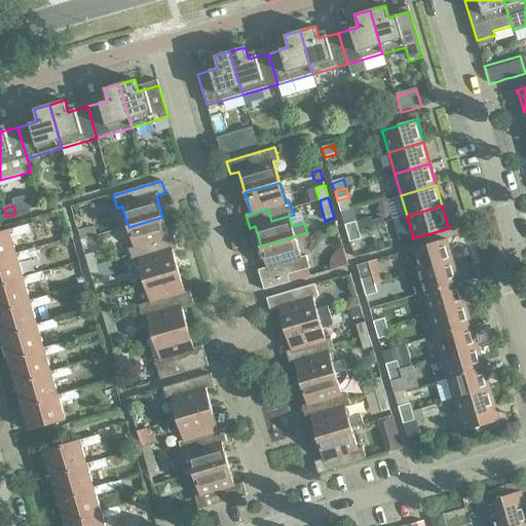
[(168,237),(162,217),(128,227),(135,248),(135,249),(152,243),(155,255),(173,250),(173,251),(178,249),(174,236),(168,237)]
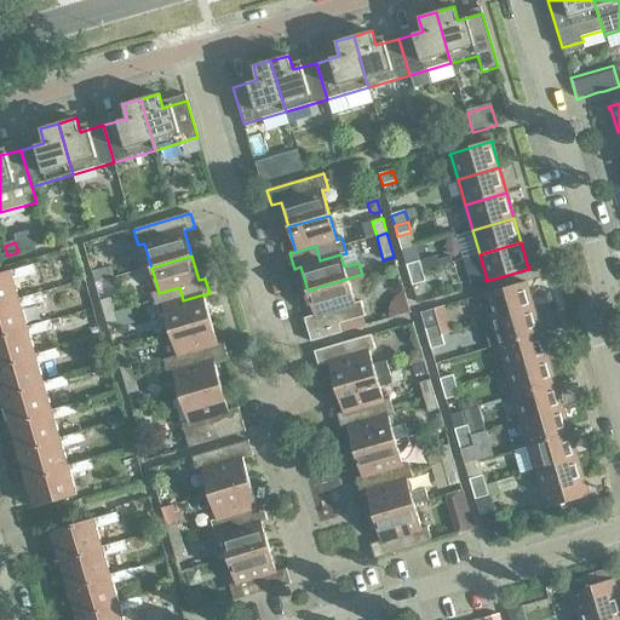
[(406,265),(409,276),(423,271),(419,262),(406,265)]
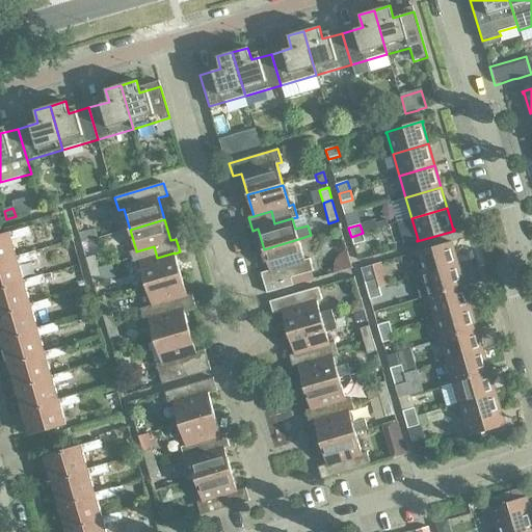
[(80,242),(95,237),(90,225),(76,231),(80,242)]
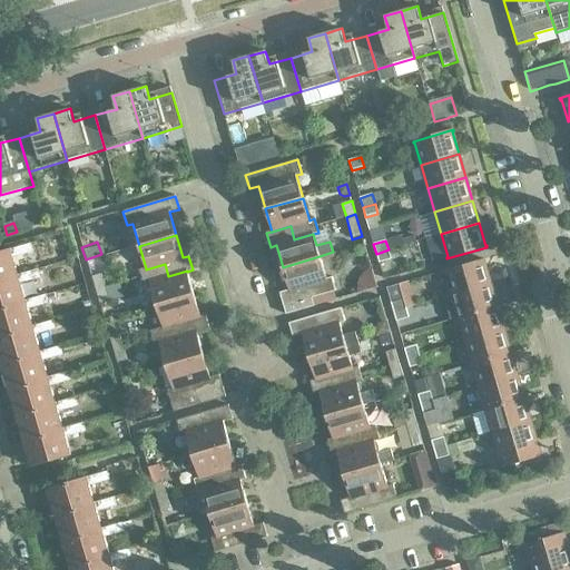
[(0,252),(0,281),(18,276),(18,275),(12,258),(32,253),(30,244),(10,249),(0,252)]
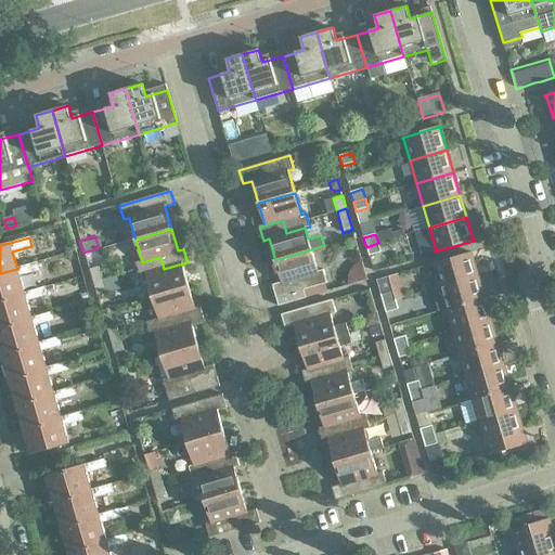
[(381,253),(378,243),(366,247),(369,256),(381,253)]
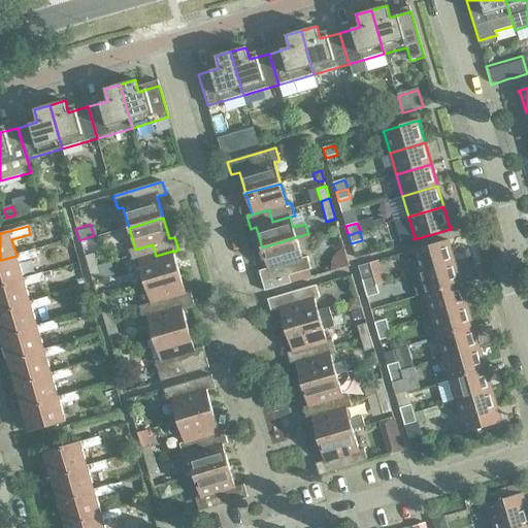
[(302,259),(296,237),(262,248),(268,269),(259,271),(265,292),(292,285),(289,276),(311,270),(307,257),(302,259)]
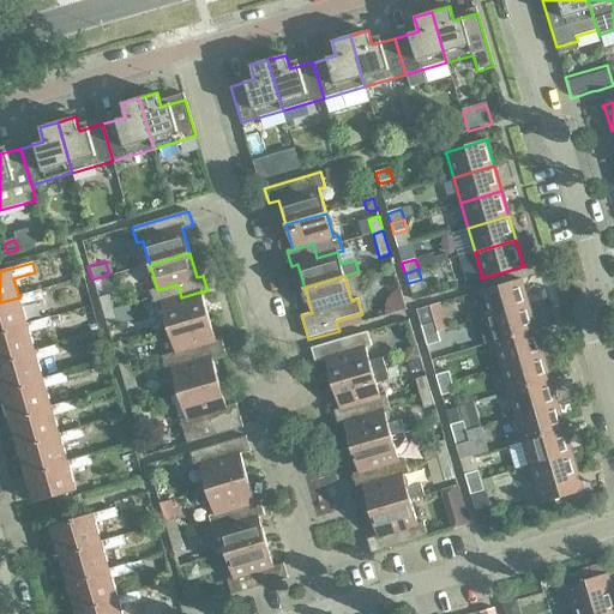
[(480,294),(487,318),(528,306),(521,282),(522,282),(522,280),(479,293),(479,294),(480,294)]
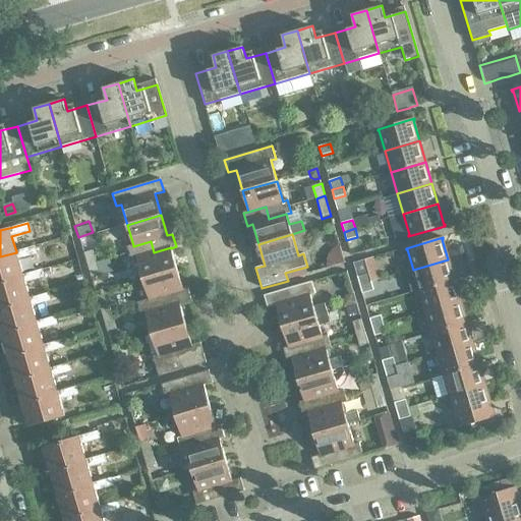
[(177,269),(171,248),(171,247),(154,252),(151,241),(133,246),(133,245),(128,246),(132,259),(136,257),(142,279),(177,269)]
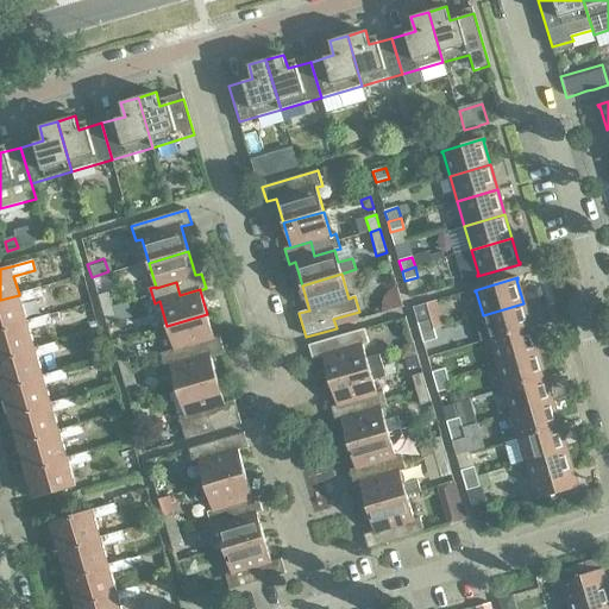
[(0,300),(0,330),(27,322),(26,321),(22,303),(43,297),(41,288),(19,294),(19,295),(0,300)]
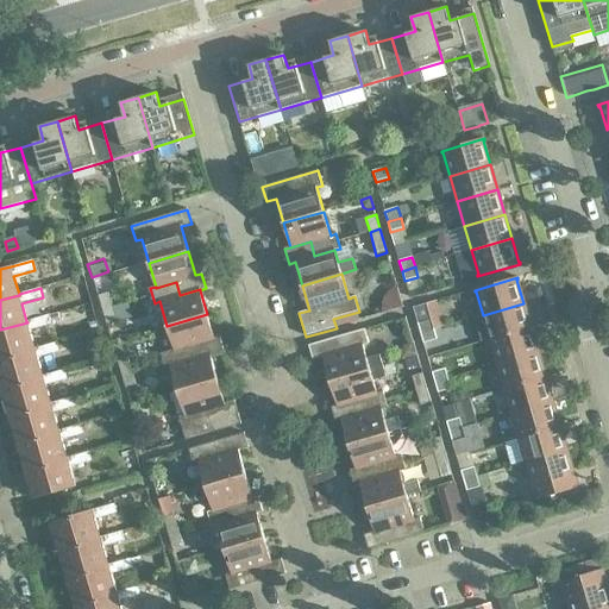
[(98,296),(102,311),(113,307),(108,293),(98,296)]
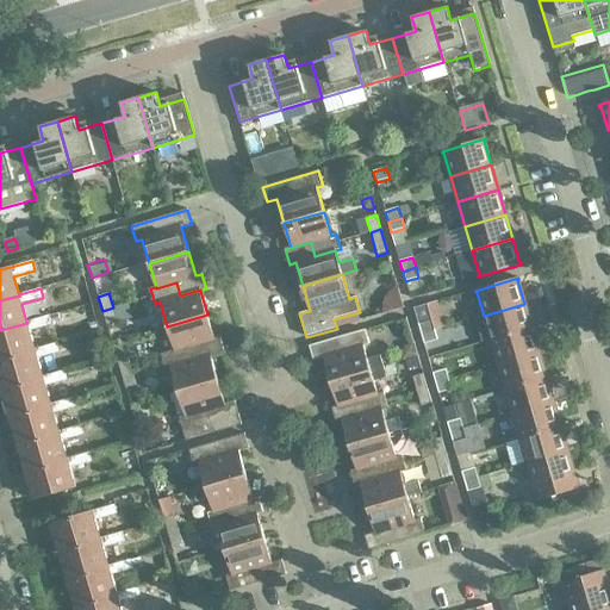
[(484,316),(491,341),(531,329),(524,304),(484,316)]
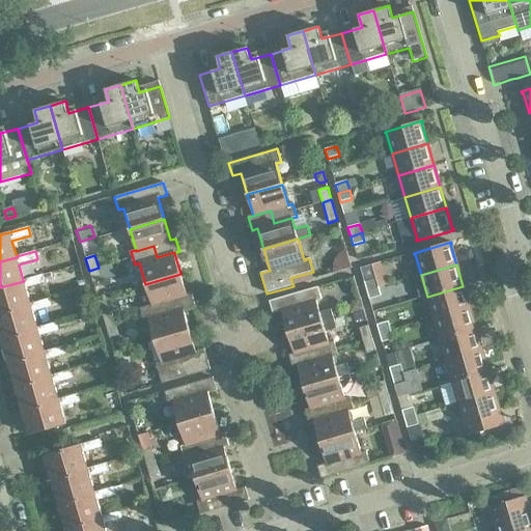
[(102,281),(99,268),(89,271),(93,283),(102,281)]
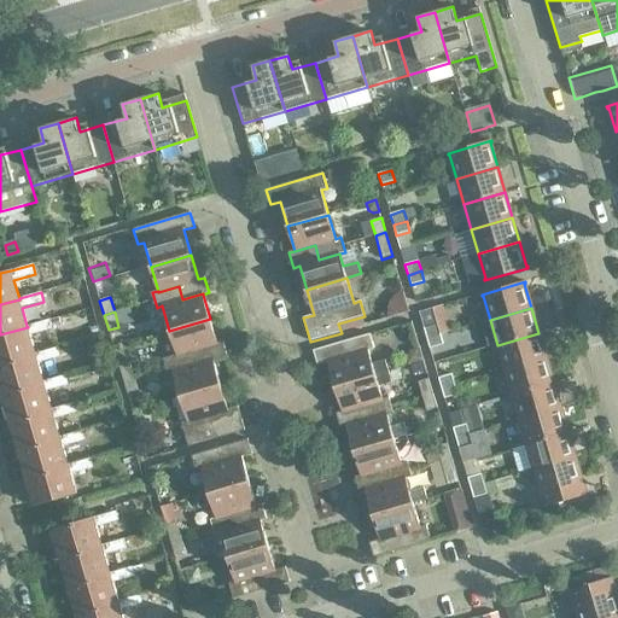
[(169,331),(176,355),(176,356),(193,351),(197,365),(213,360),(214,360),(227,356),(223,342),(217,343),(210,319),(169,331)]
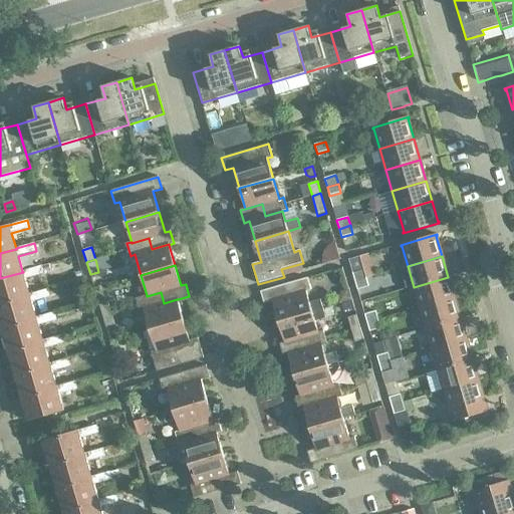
[(0,278),(0,303),(29,295),(29,294),(25,279),(43,274),(41,266),(22,271),(23,272),(0,278)]
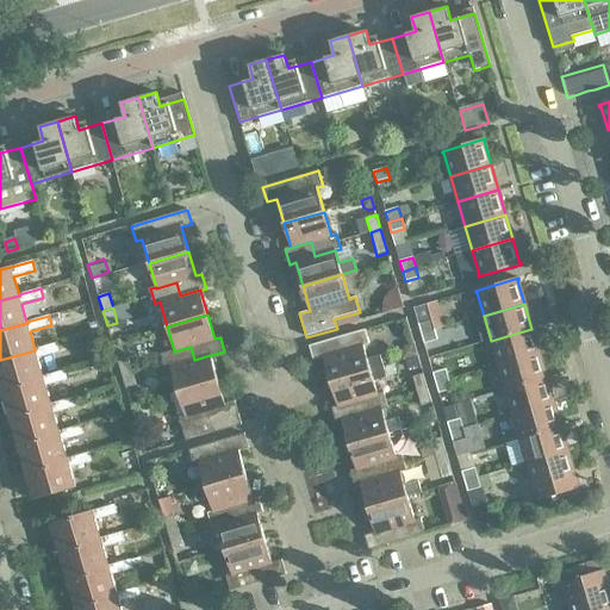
[(418,324),(421,334),(435,330),(431,319),(418,324)]
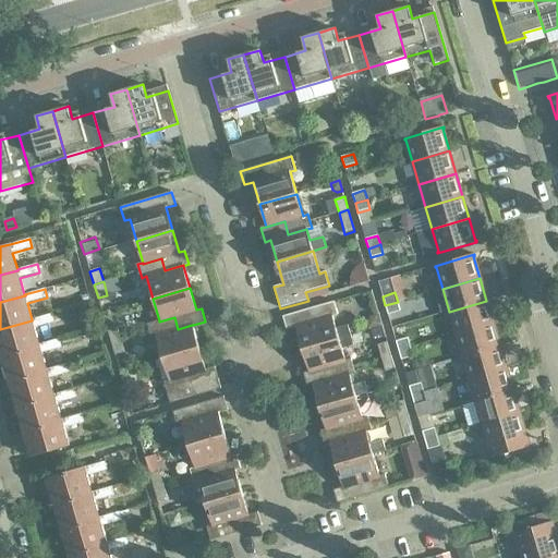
[(449,312),(456,335),(493,324),(486,301),(449,312)]
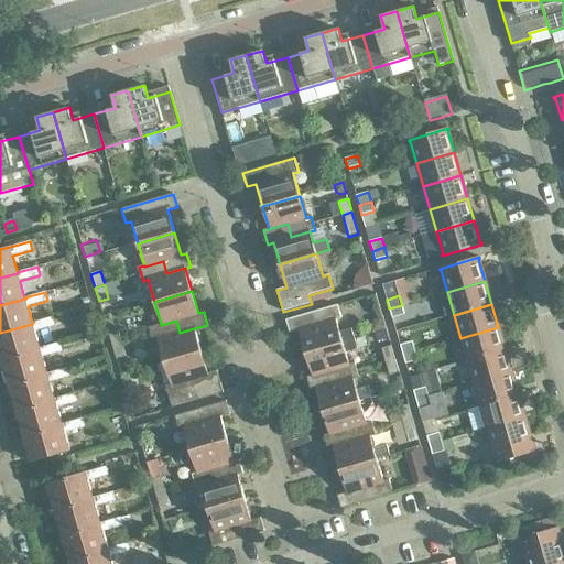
[(337,305),(285,321),(290,334),(299,331),(305,354),(355,339),(351,329),(339,333),(336,321),(342,318),(337,305)]
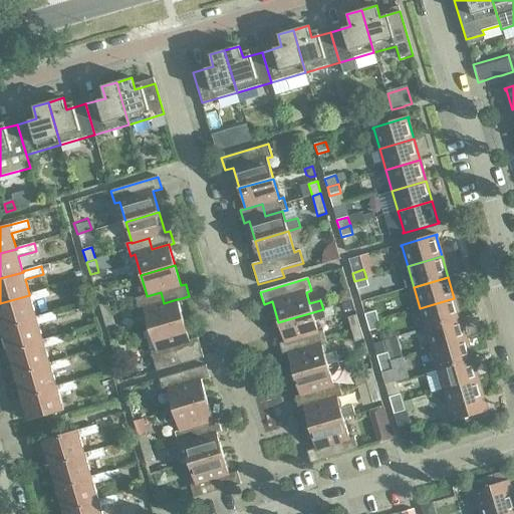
[(368,287),(366,278),(354,281),(357,290),(368,287)]
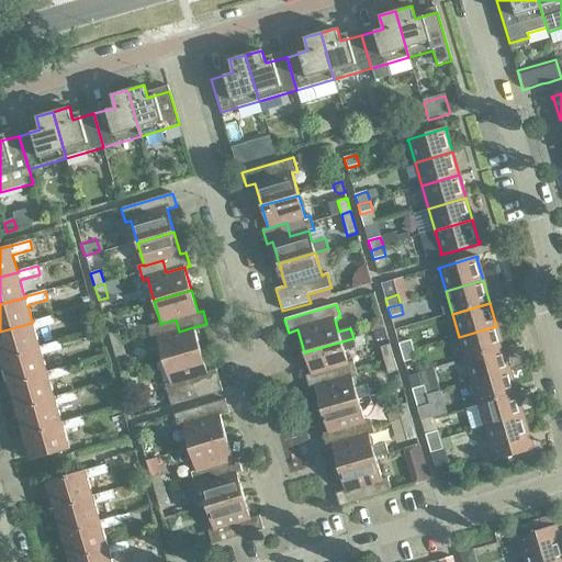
[(53,316),(32,322),(32,323),(0,332),(0,352),(1,359),(40,348),(40,347),(35,330),(55,325),(53,316)]
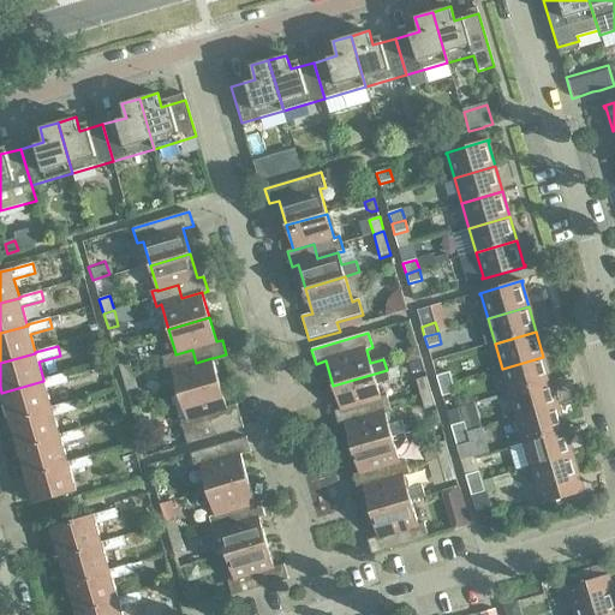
[(411,350),(407,357),(410,363),(421,359),(418,348),(411,350)]
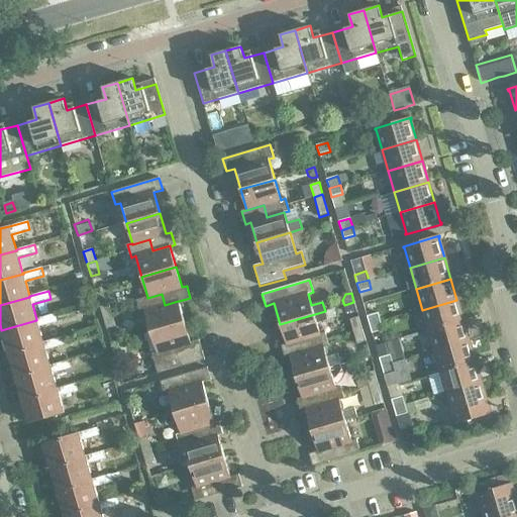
[(185,322),(179,301),(178,301),(165,305),(162,294),(147,298),(147,297),(136,300),(139,313),(144,311),(150,332),(185,322)]
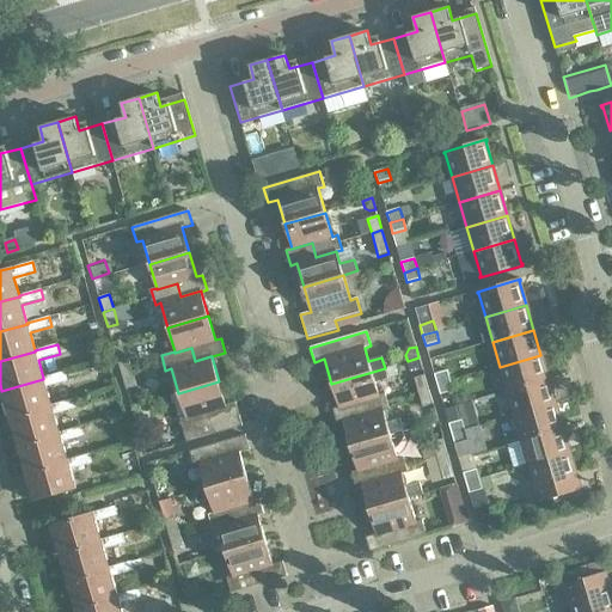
[(500,367),(507,391),(548,379),(540,355),(500,367)]
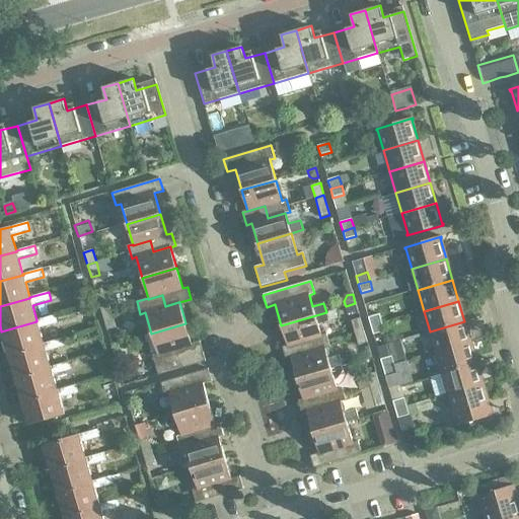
[(108,303),(99,306),(103,318),(112,315),(108,303)]
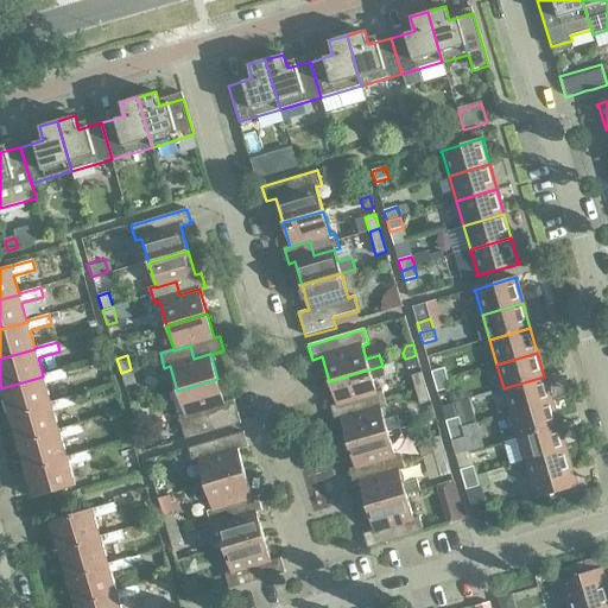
[(416,355),(405,359),(407,369),(419,366),(416,355)]
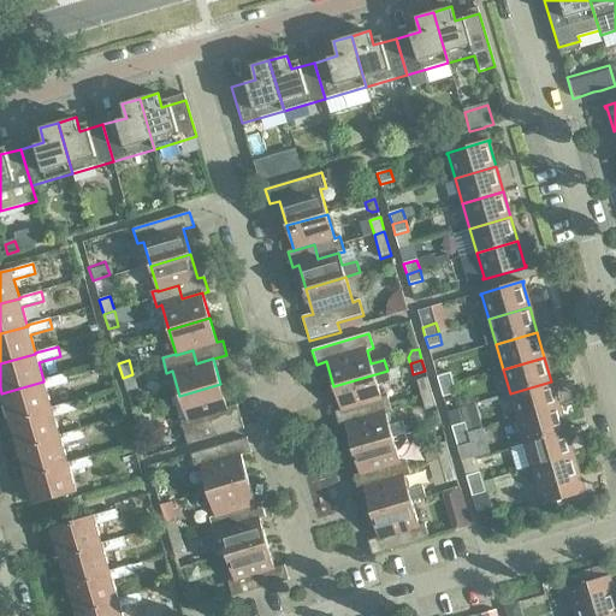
[(390,381),(388,371),(333,386),(341,410),(342,412),(361,406),(366,419),(385,413),(386,414),(391,412),(388,397),(381,398),(378,385),(390,381)]
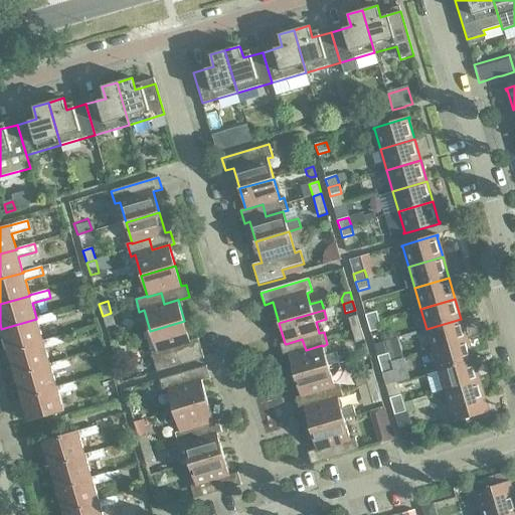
[(365,315),(368,324),(379,321),(376,312),(365,315)]
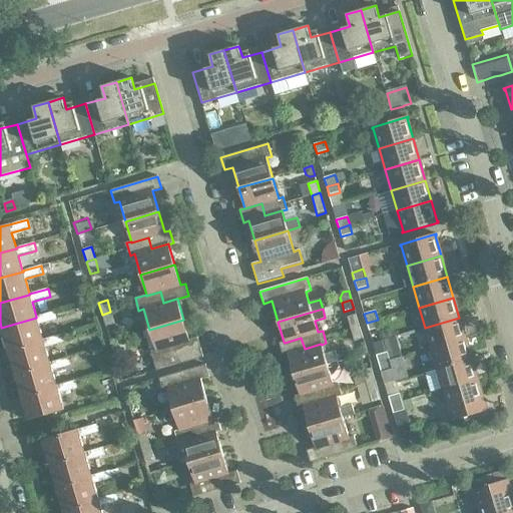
[(54,312),(36,317),(36,318),(1,328),(8,351),(43,341),(43,340),(38,325),(57,320),(54,312)]
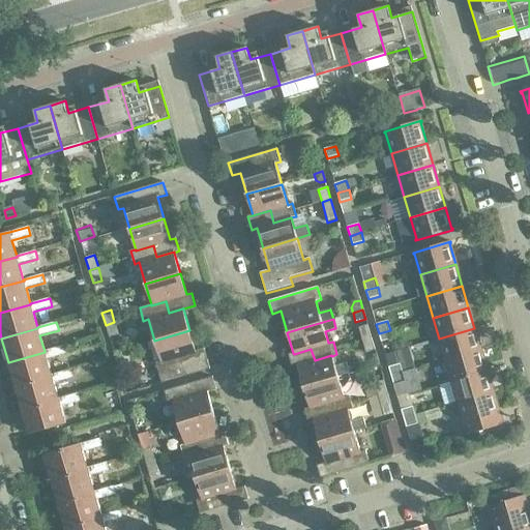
[(118,335),(114,322),(106,325),(109,337),(118,335)]
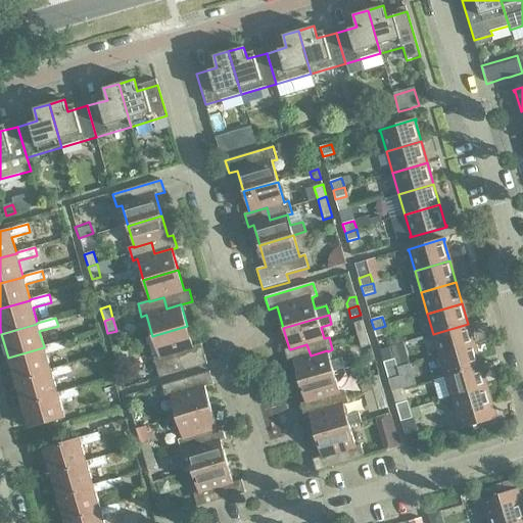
[(367,333),(363,321),(354,324),(358,336),(367,333)]
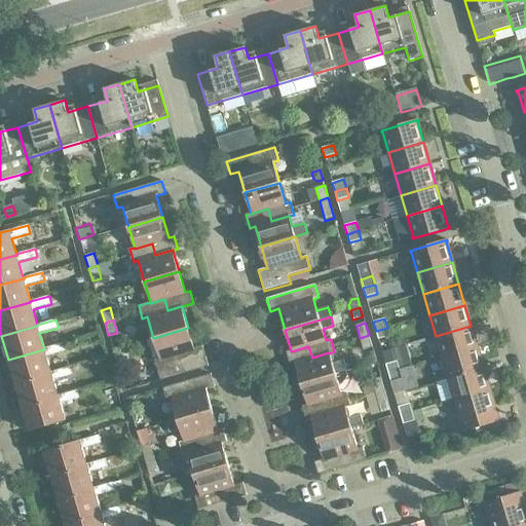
[(436,336),(443,358),(477,347),(471,326),(436,336)]
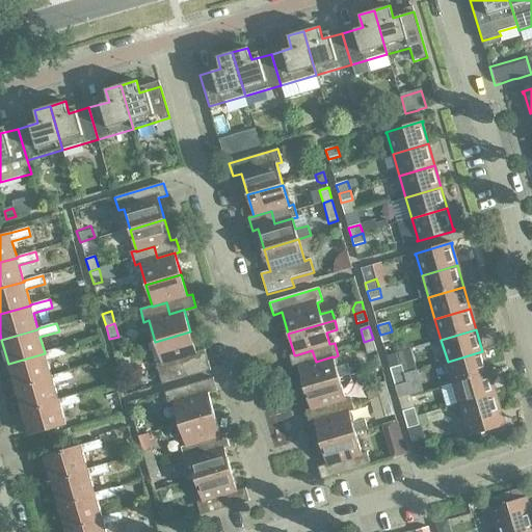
[(196,352),(190,331),(155,342),(161,363),(156,364),(162,384),(211,371),(205,350),(196,352)]
